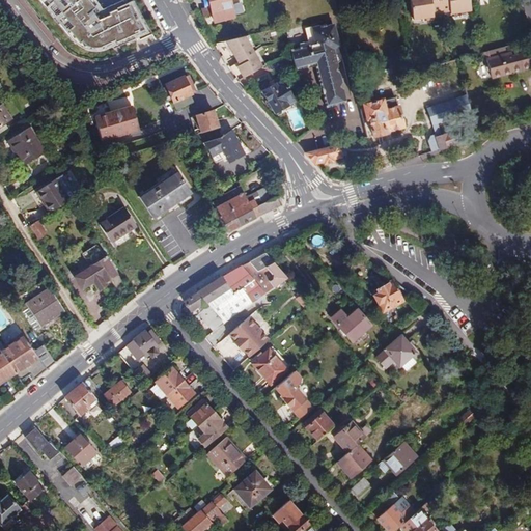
[(139,14),(122,5),(103,14),(95,4),(91,7),(84,0),(43,0),(75,38),(78,35),(85,45),(96,47),(110,43),(111,47),(120,43),(121,45),(149,32),(139,14)]
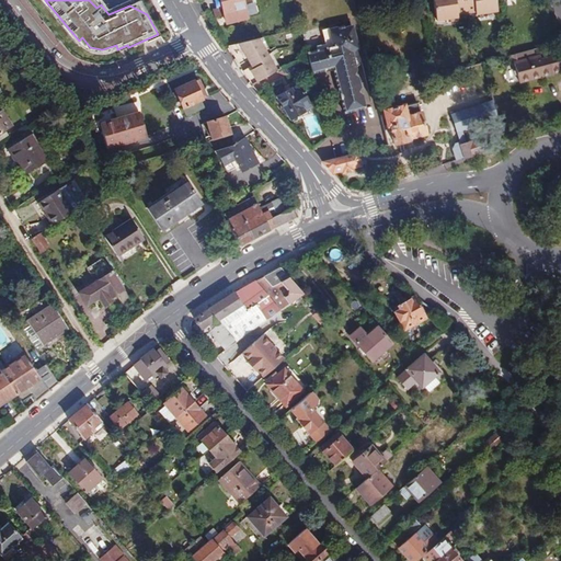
[(139,0),(129,6),(147,14),(139,0)]
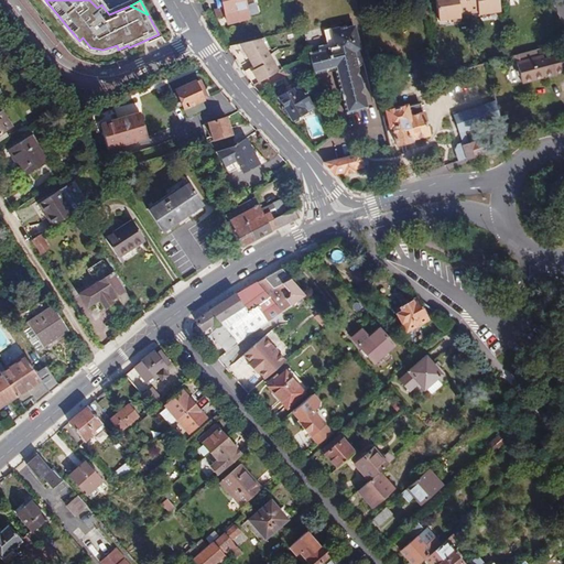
[(213,0),(214,3),(215,8),(221,7),(224,14),(247,9),(245,0),(213,0)]
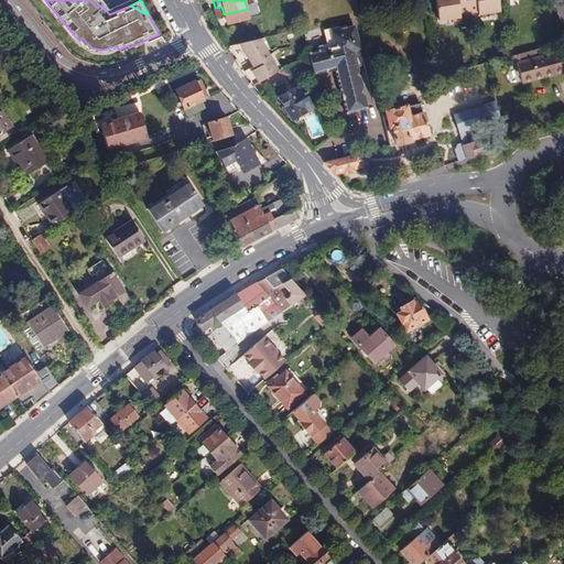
[(435,0),(438,21),(461,18),(461,15),(469,14),(466,0),(435,0)]
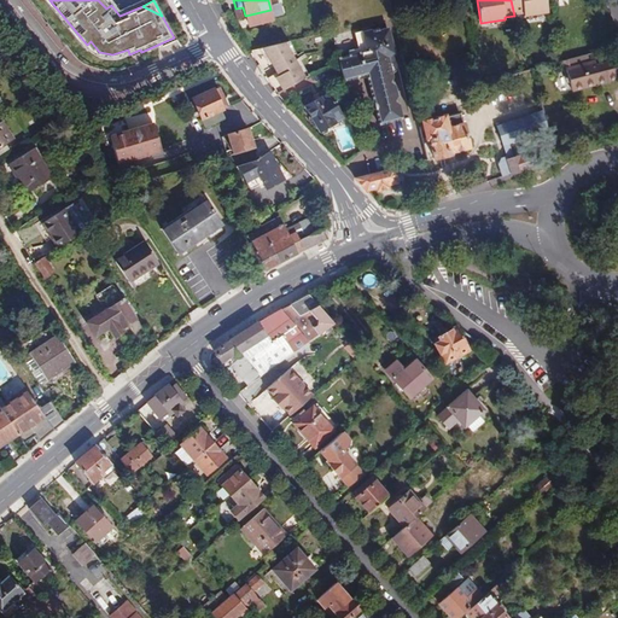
[(511,0),(514,16),(524,13),(524,17),(548,13),(546,0),(511,0)]
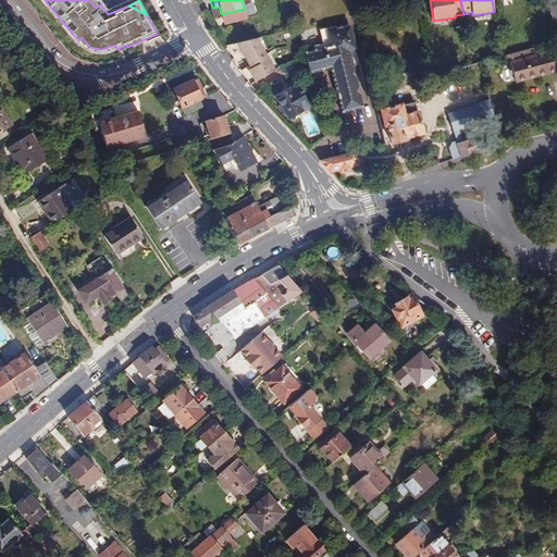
[(306,53),(310,69),(331,63),(343,112),(362,107),(348,50),(355,48),(349,26),(345,27),(345,24),(335,26),(336,29),(327,32),(331,47),(306,53)]
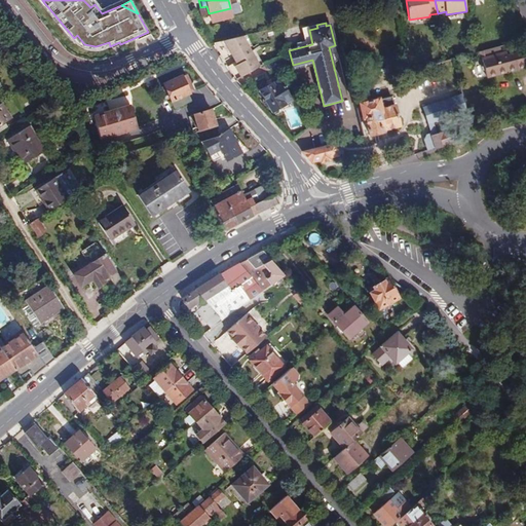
[(240,36),(259,66),(262,64),(245,35),(240,36)]
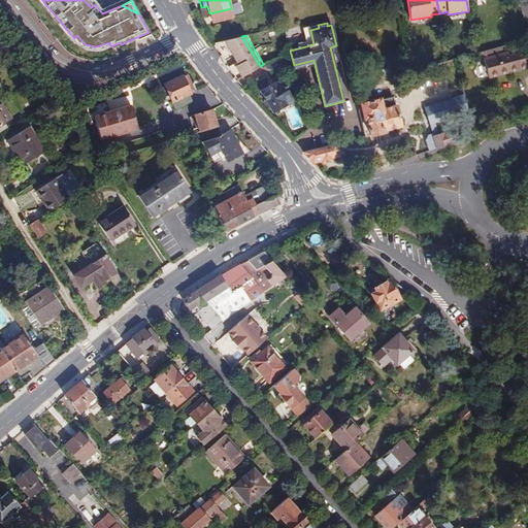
[(236,63),(243,75),(260,66),(241,36),(224,40),(232,56),(235,61),(236,63)]
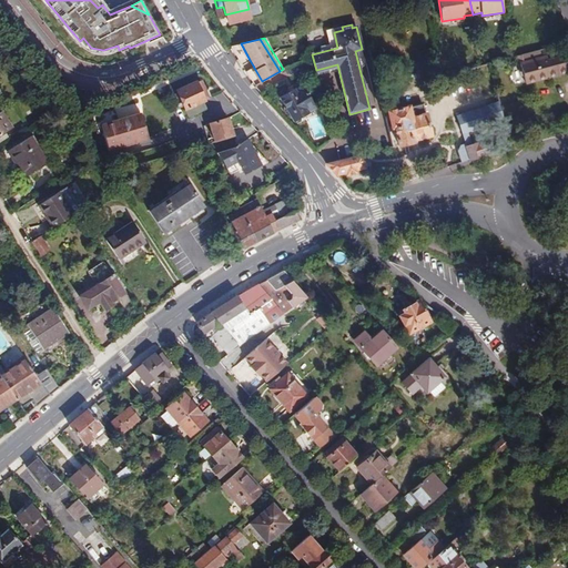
[(250,60),(241,43),(231,47),(243,64),(250,60)]
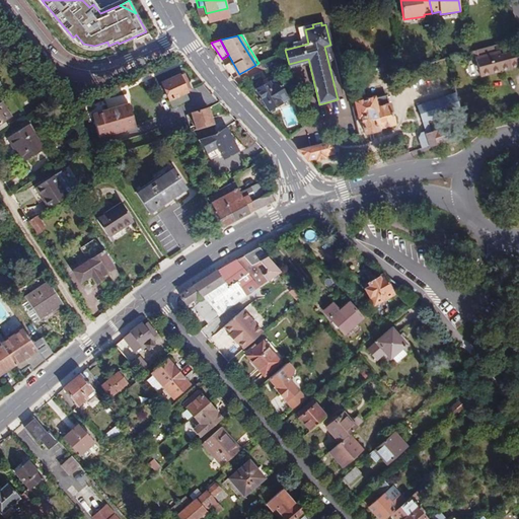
[(475,58),(500,52),(498,45),(473,51),(475,58)]
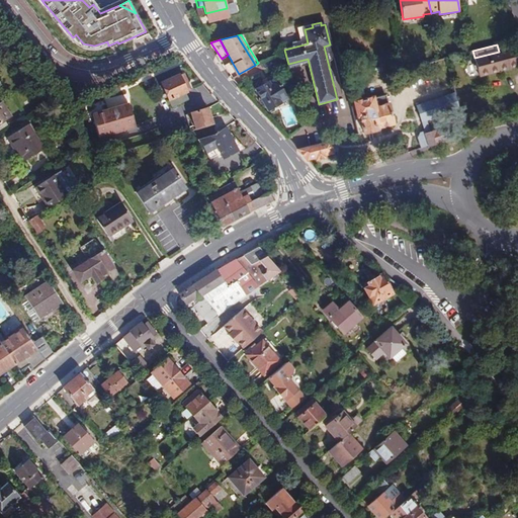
[(475,58),(479,76),(517,65),(517,60),(516,51),(500,55),(499,52),(475,58)]
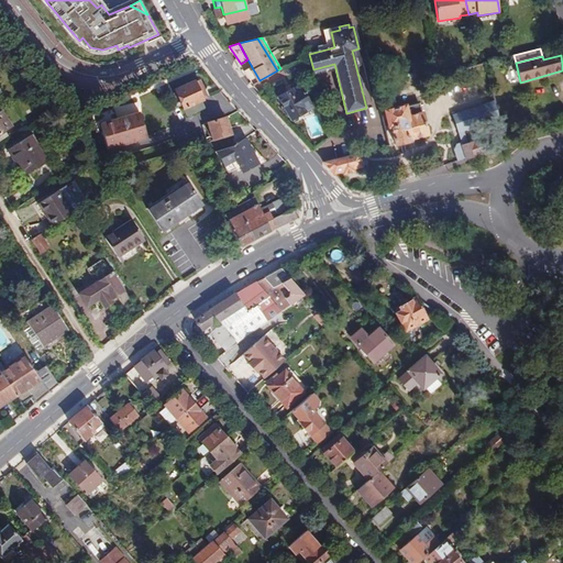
[(245,72),(254,84),(260,80),(252,67),(245,72)]
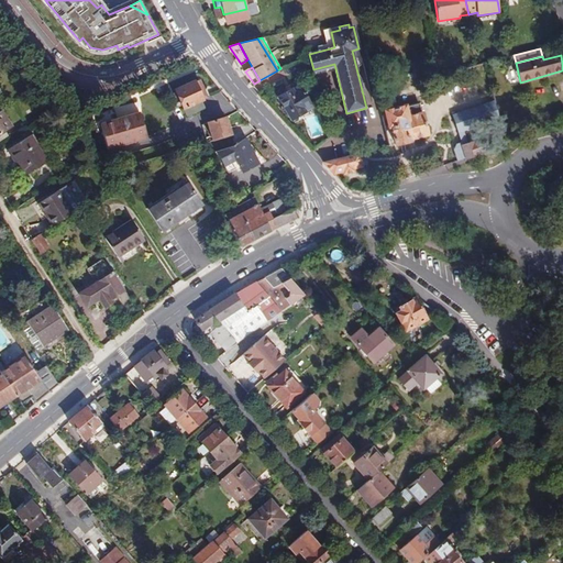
[(199,78),(194,81),(175,90),(187,117),(205,109),(201,100),(202,100),(199,91),(203,89),(199,78)]
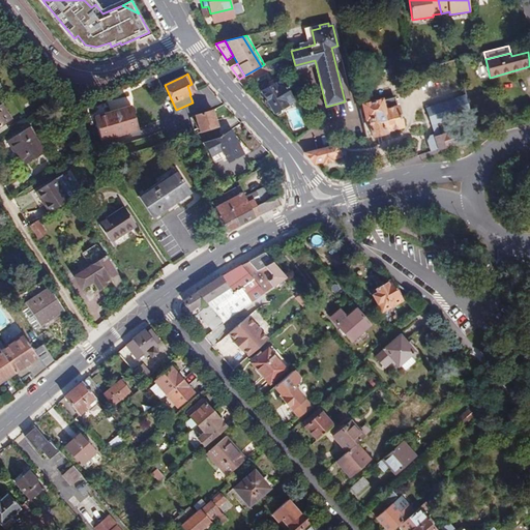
[(301,89),(298,78),(291,79),(294,91),(301,89)]
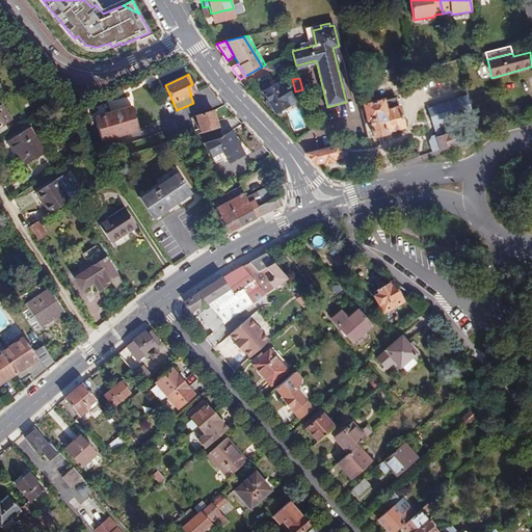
[(276,83),(262,91),(272,110),(275,108),(277,111),(295,101),(285,84),(278,87),(276,83)]
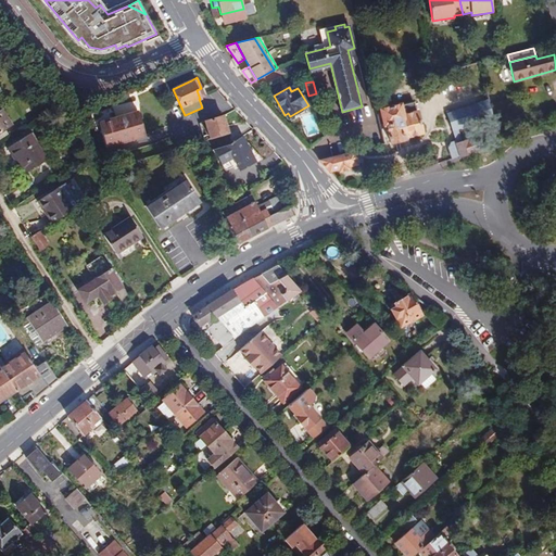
[(197,90),(200,99),(205,96),(203,92),(201,88),(197,90)]
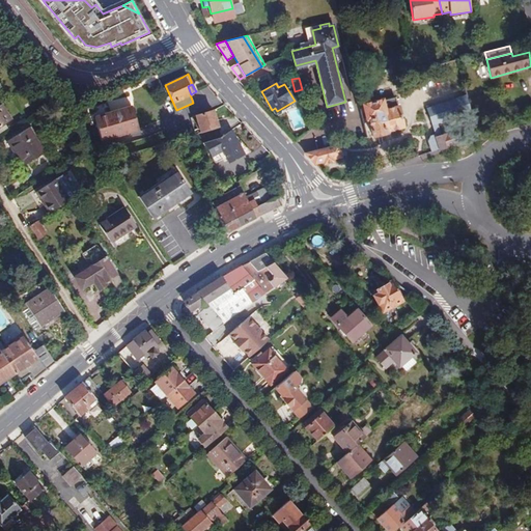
[(362,105),(366,118),(367,119),(368,119),(372,137),(386,134),(385,132),(402,127),(397,107),(394,96),(382,101),(382,100),(362,105)]
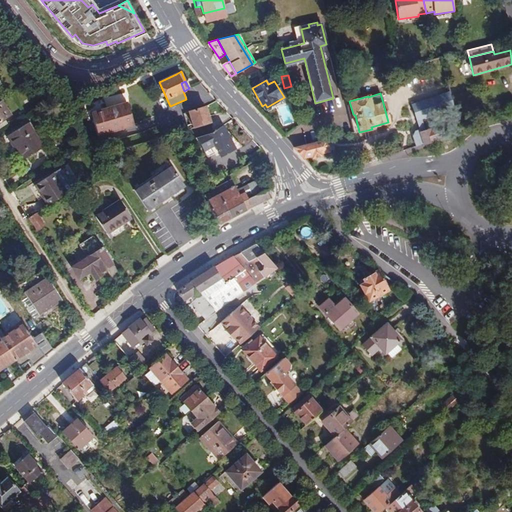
[(455,108),(452,97),(414,110),(420,129),(421,133),(426,131),(421,119),(455,108)]
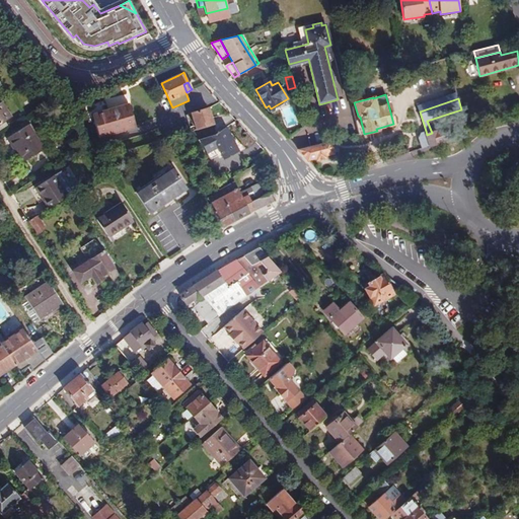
[(98,120),(103,136),(140,126),(133,102),(112,108),(108,99),(88,105),(92,121),(98,120)]
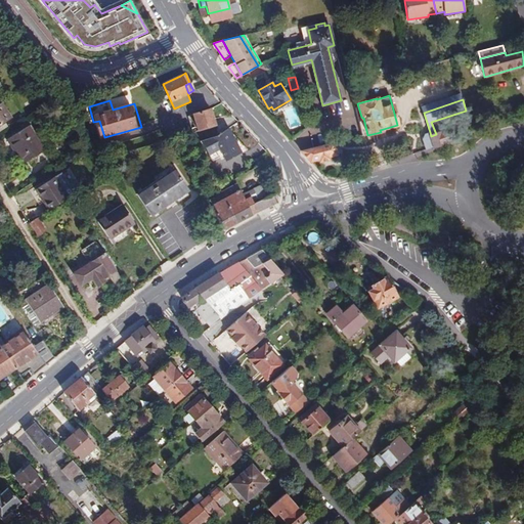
[(1,103),(0,103),(0,125),(11,118),(1,103)]
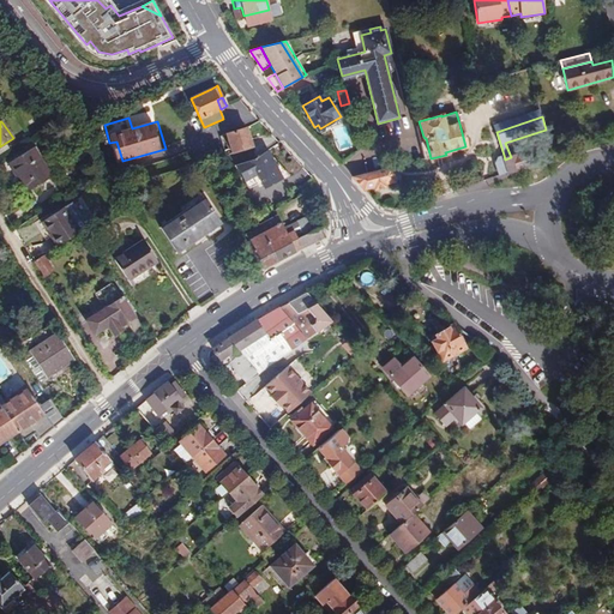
[(227,133),(233,154),(252,148),(251,142),(246,127),(227,133)]
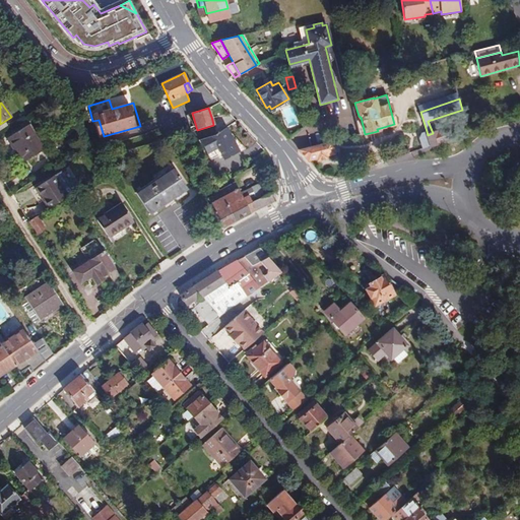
[(6,138),(22,164),(44,149),(28,125),(6,138)]
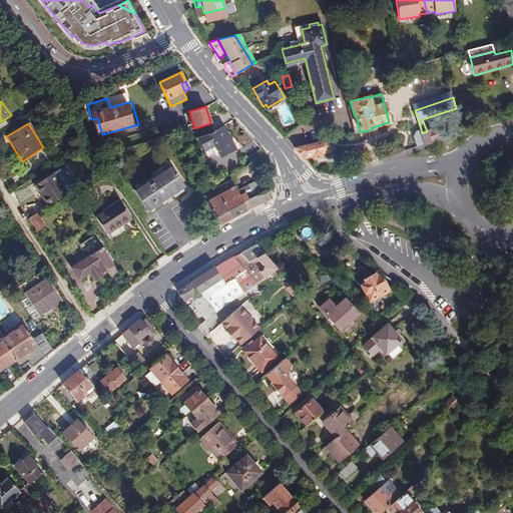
[(213,133),(197,137),(207,157),(215,153),(218,152),(220,154),(221,157),(225,154),(235,149),(223,125),(213,133)]
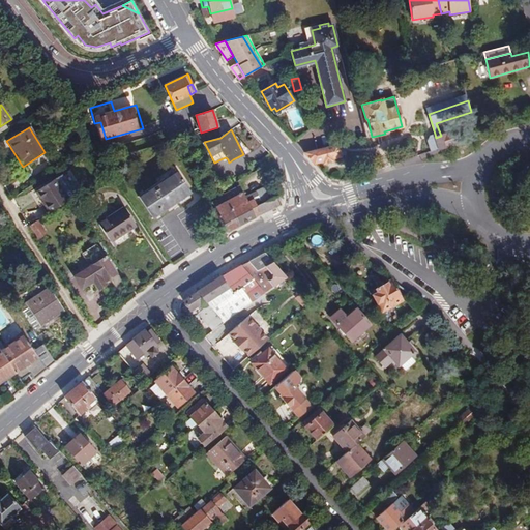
[(243,154),(249,151),(241,142),(231,129),(243,154)]
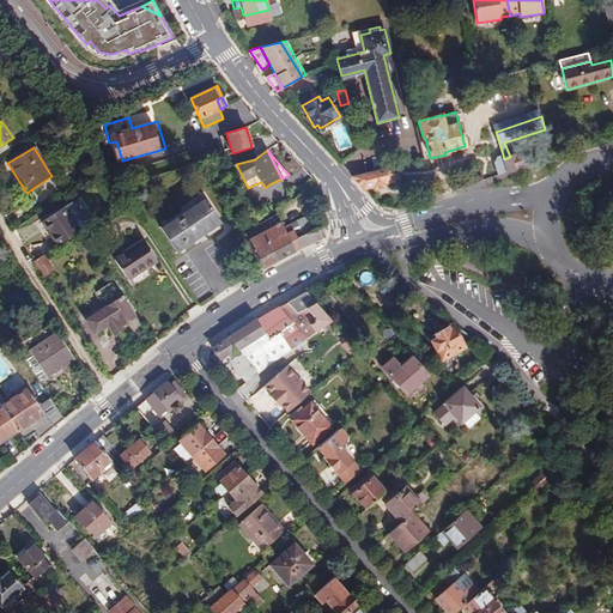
[(499,176),(533,165),(527,151),(510,157),(504,159),(503,155),(496,157),(495,162),(499,176)]
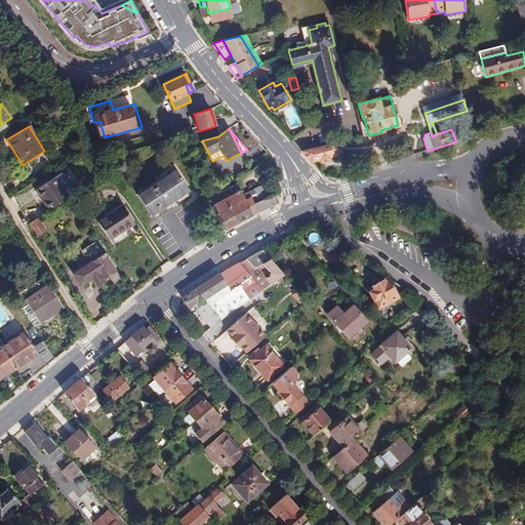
[(300,151),(312,162),(320,160),(321,162),(330,160),(330,158),(345,155),(342,150),(337,151),(335,143),(300,151)]
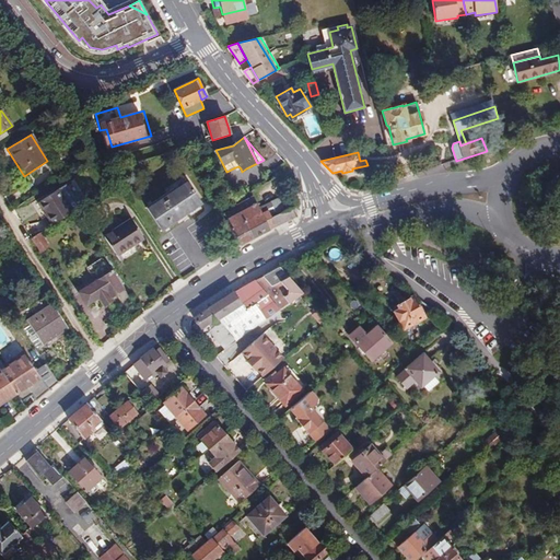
[(146,208),(161,231),(201,203),(186,181),(146,208)]
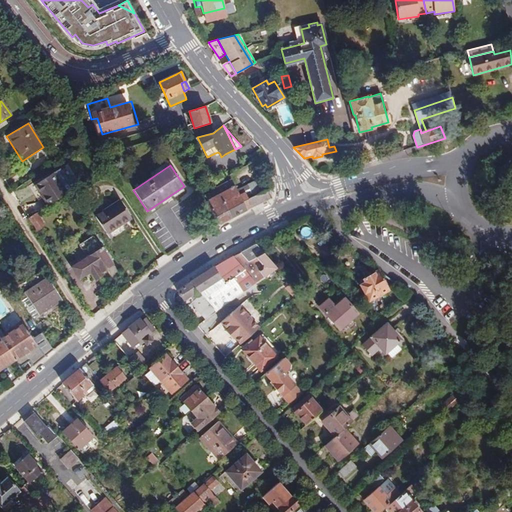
[(34,184),(48,206),(67,194),(53,172),(34,184)]
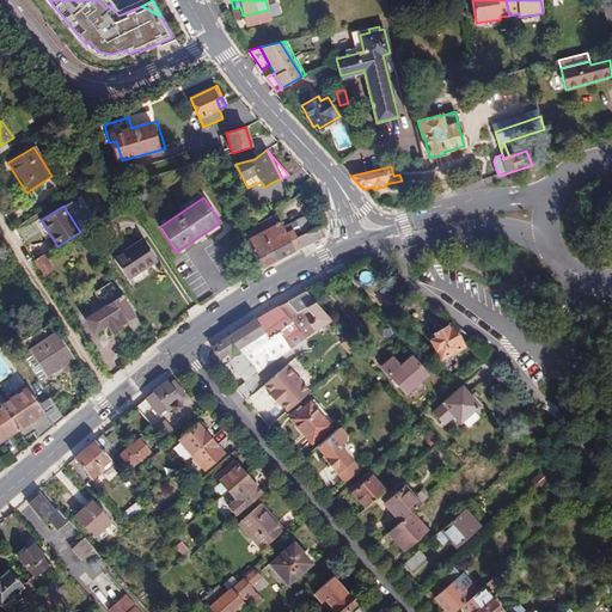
[(313,215),(283,227),(286,233),(293,230),(299,239),(320,228),(313,215)]
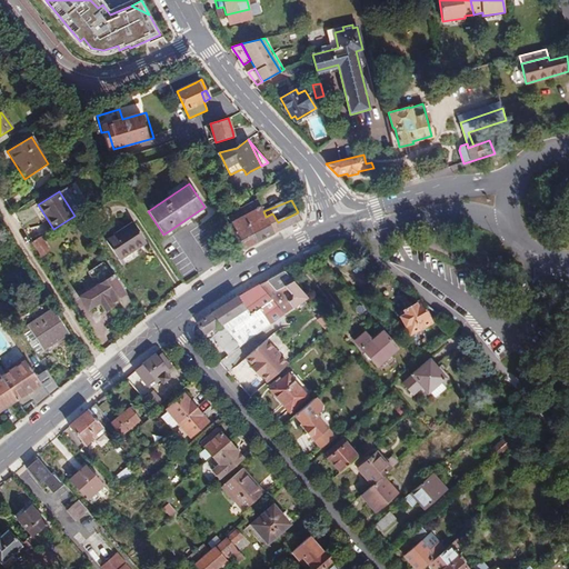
[(243,217),(245,217),(261,208),(261,207),(260,207),(258,201),(240,209),(243,217)]
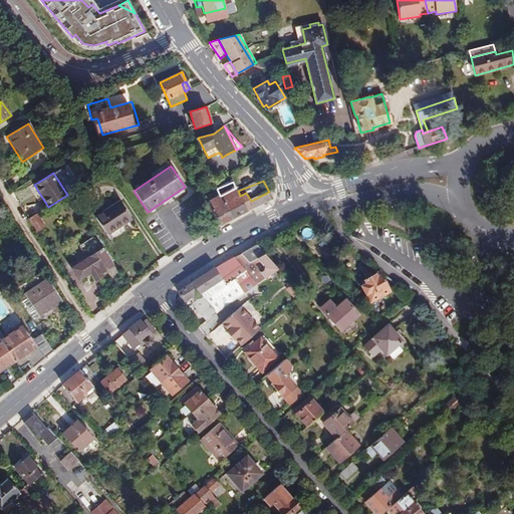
[(236,188),(221,196),(232,219),(248,210),(273,199),(269,192),(251,201),(246,193),(240,196),(238,191),(236,188)]
